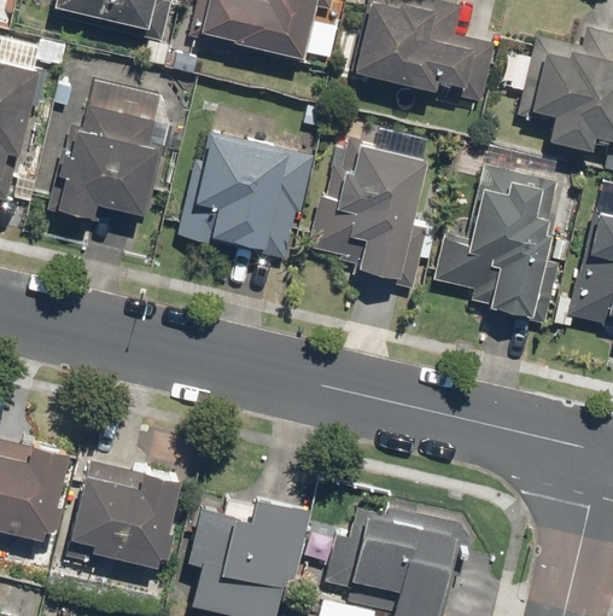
[(50,0),(46,16),(157,42),(165,0),(50,0)]
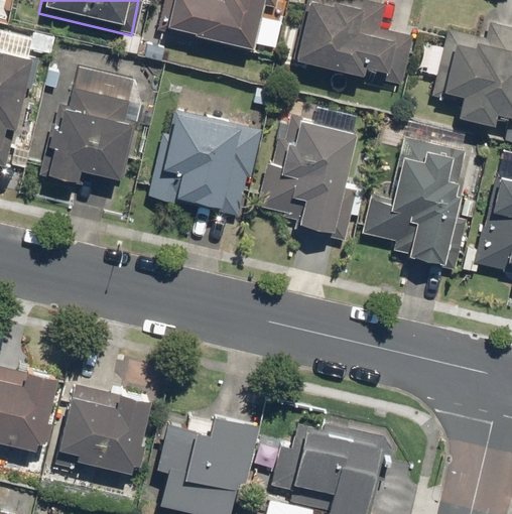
[(163,0),(156,31),(256,54),(267,8),(277,10),(279,0),(163,0)]
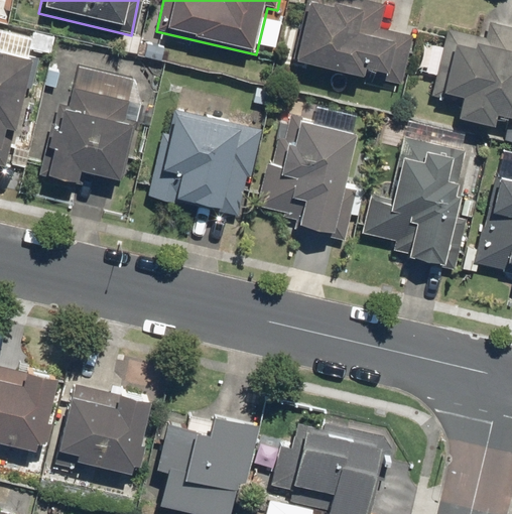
[(303,0),(290,60),(404,86),(415,36),(380,28),(385,4),(366,0),(303,0)]
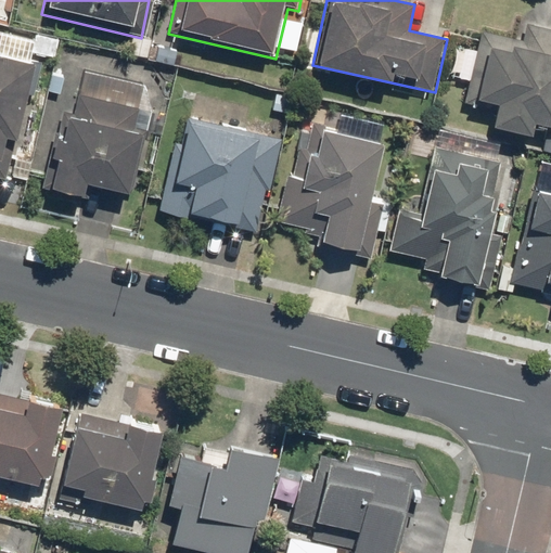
[(550,29),(526,24),(522,40),(484,30),(465,104),(492,111),(488,126),(537,138),(539,127),(550,129),(550,29)]
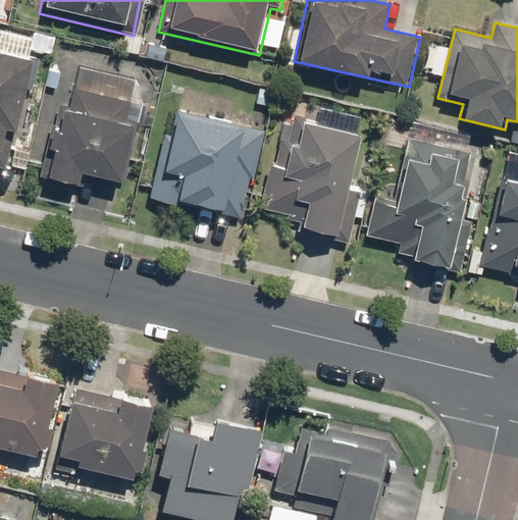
[(0,168),(7,170),(32,60),(0,53),(0,168)]
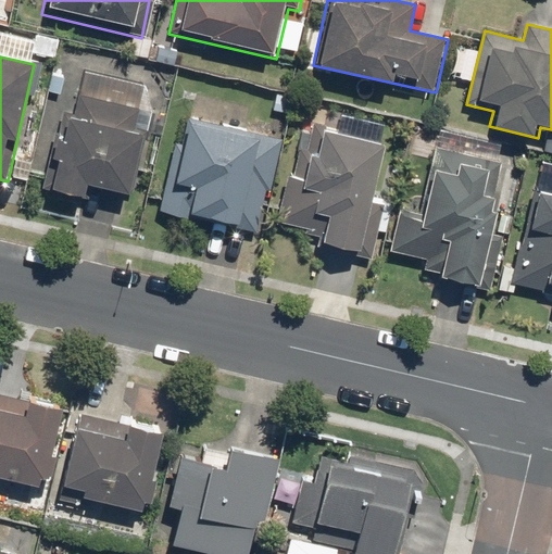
[(63,99),(41,190),(79,199),(83,185),(134,197),(160,89),(86,72),(78,103),(63,99)]
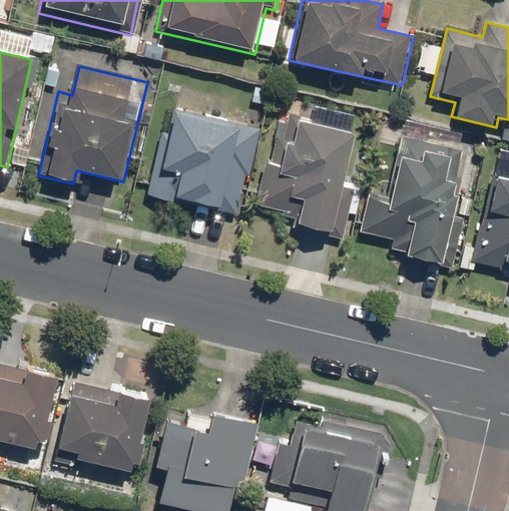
[(167,108),(146,194),(239,217),(261,130),(167,108)]
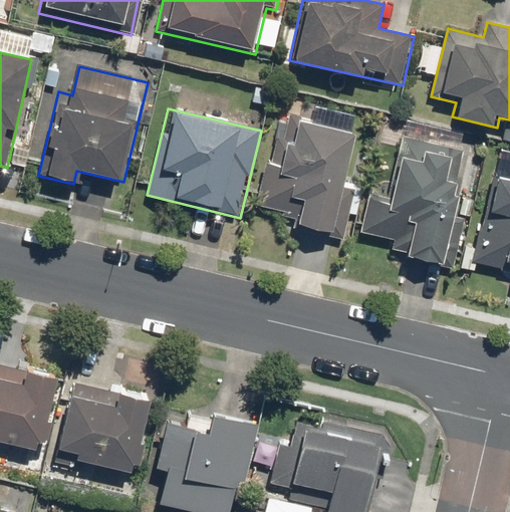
[(264,161),(252,210),(295,220),(293,229),(328,238),(354,131),(289,115),(284,139),(276,138),(270,162),(264,161)]
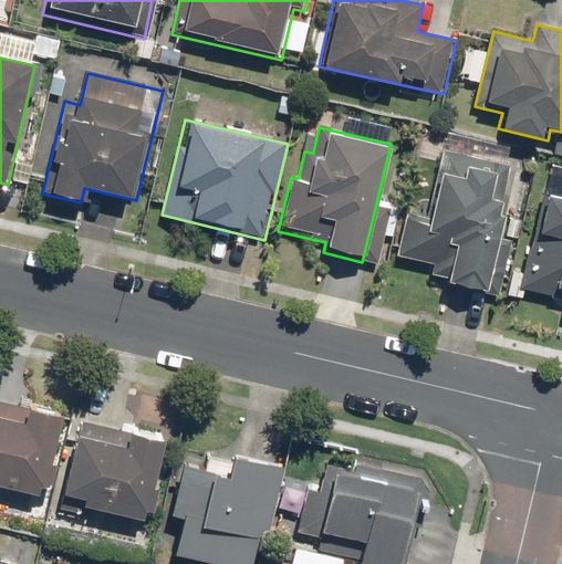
[(429,278),(485,291),(518,149),(447,133),(427,218),(406,212),(396,257),(433,265),(429,278)]
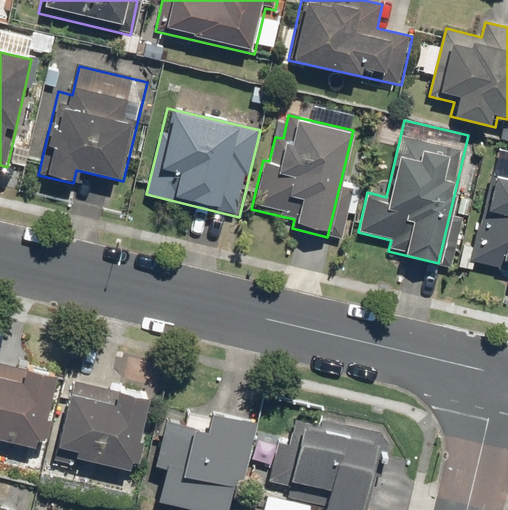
[(507,178),(490,174),(469,262),(507,271),(507,178)]
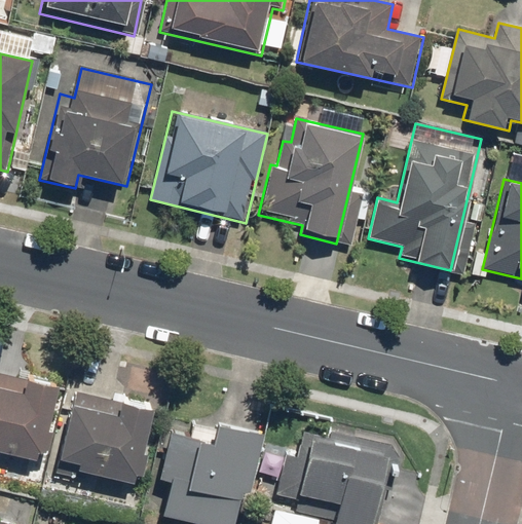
[(0,373),(0,452),(38,461),(56,386),(0,373)]
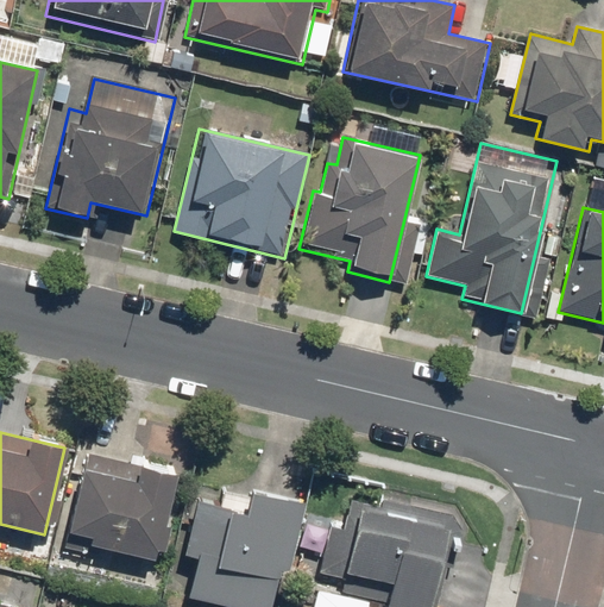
[(176,474),(83,452),(61,549),(102,558),(105,549),(157,561),(176,474)]
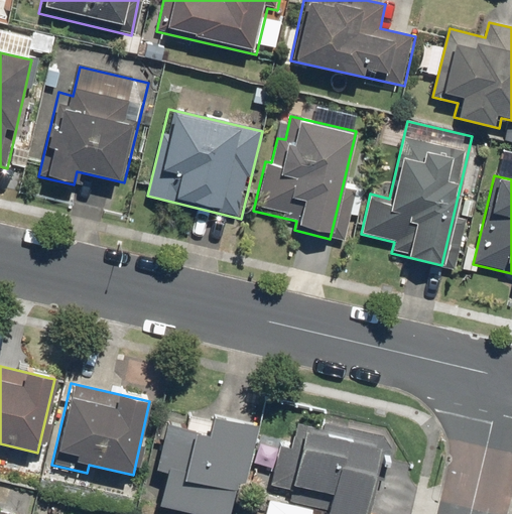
[(163,472),(156,507),(190,513),(227,513),(234,483),(244,486),(256,426),(190,412),(187,426),(163,421),(153,470),(163,472)]
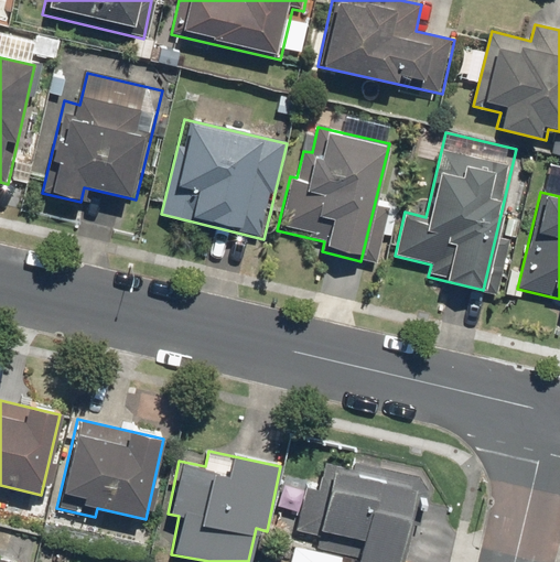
[(318,548),(374,561),(412,561),(429,493),(419,477),(326,455),(318,489),(305,486),(294,530),(320,537),(318,548)]
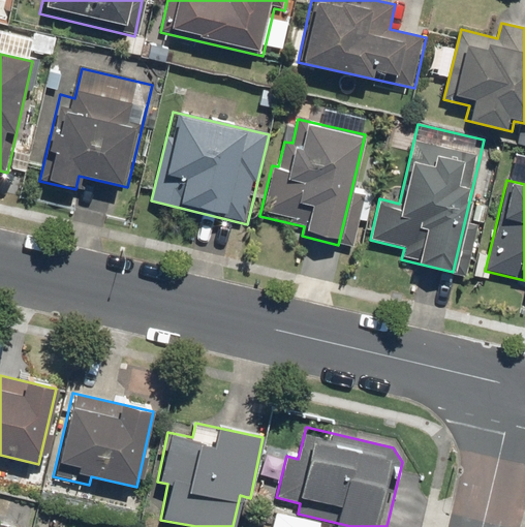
[(334,526),(275,513),(272,526),(334,526)]
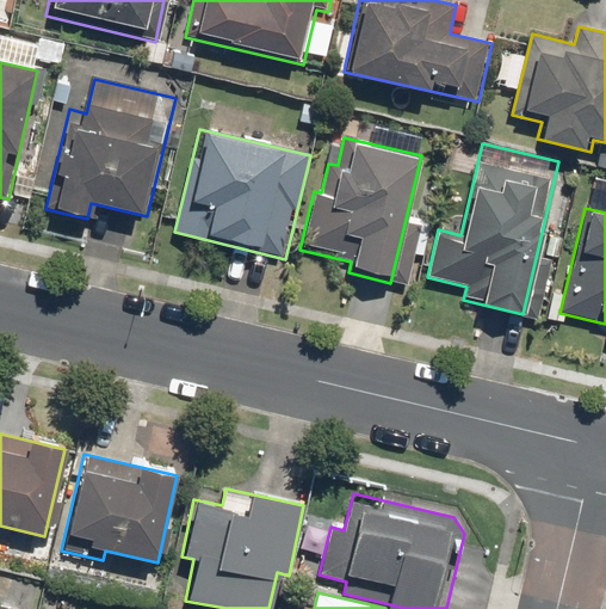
All buildings are outlined.
